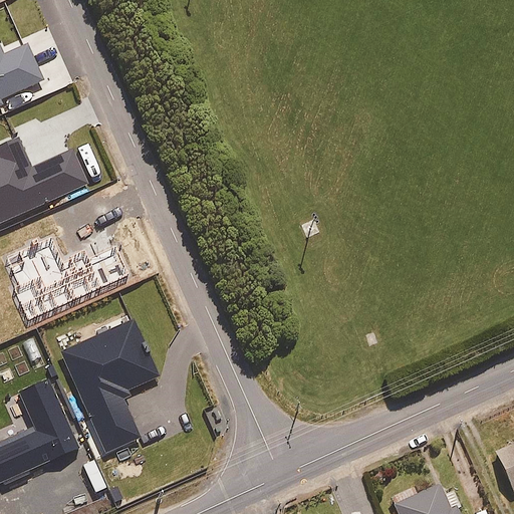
[(46,86),(27,42),(2,53),(0,48),(0,113),(6,111),(4,104),(46,86)]
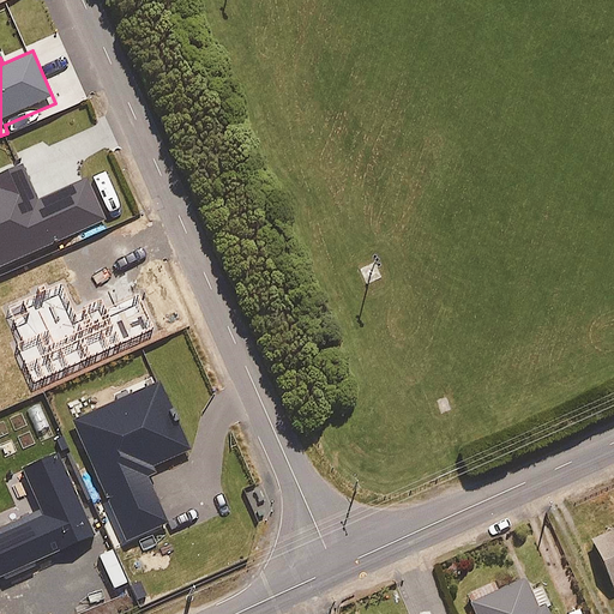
[(0,270),(104,224),(86,182),(37,204),(20,166),(0,175),(0,270)]
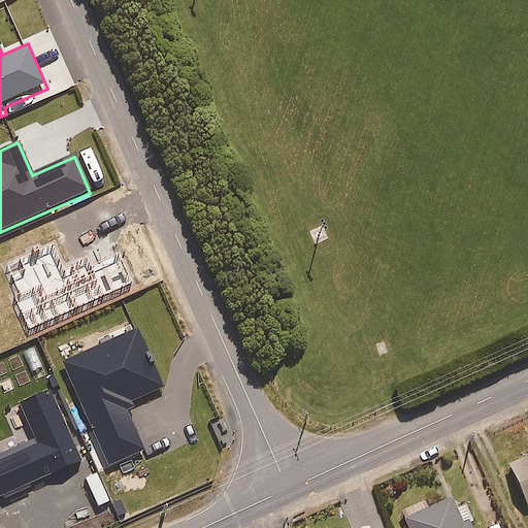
[(136,328),(62,361),(107,464),(143,449),(127,410),(165,394),(136,328)]
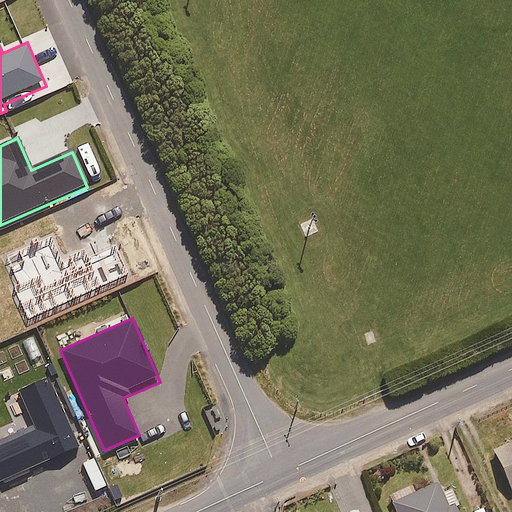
[(511,445),(495,454),(511,491),(511,445)]
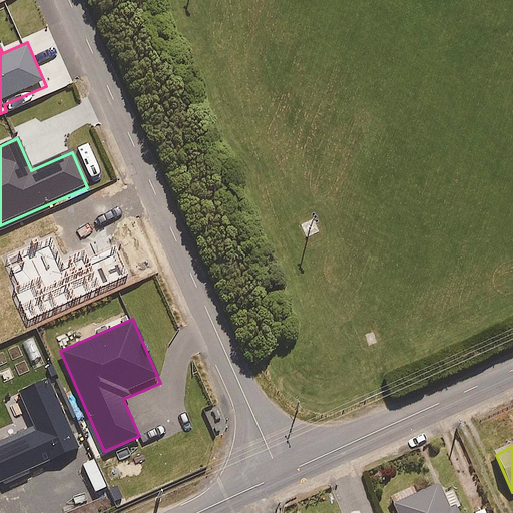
[(443,496),(439,486),(426,492),(423,486),(392,500),(397,512),(458,512),(450,493),(443,496)]
